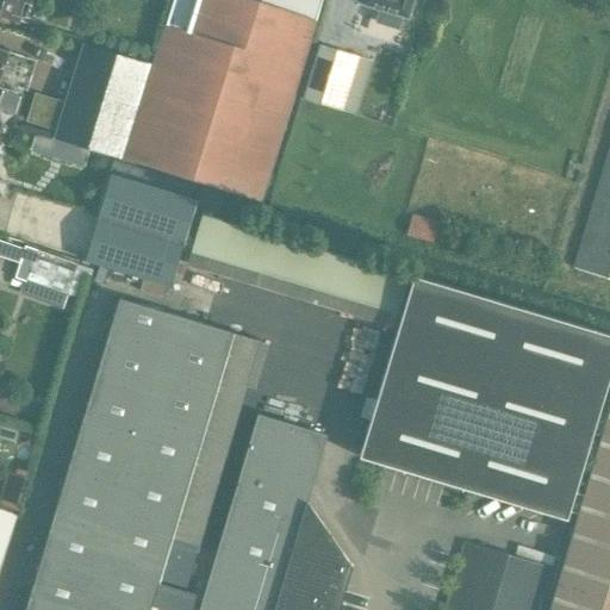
[(30,2),(23,0),(0,0),(0,14),(17,20),(18,16),(25,18),(30,2)]
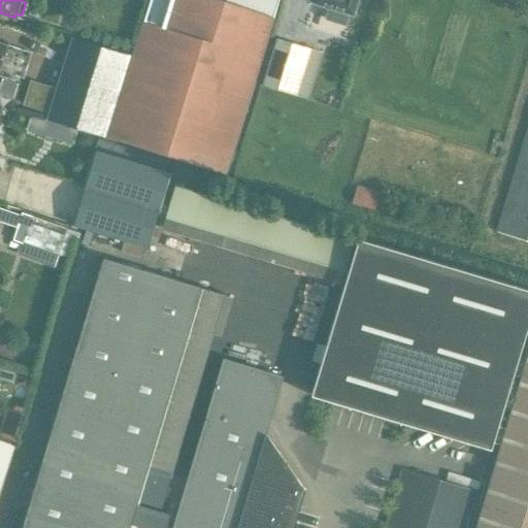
[(109,138),(224,173),(270,22),(275,0),(151,0),(144,22),(109,138)]
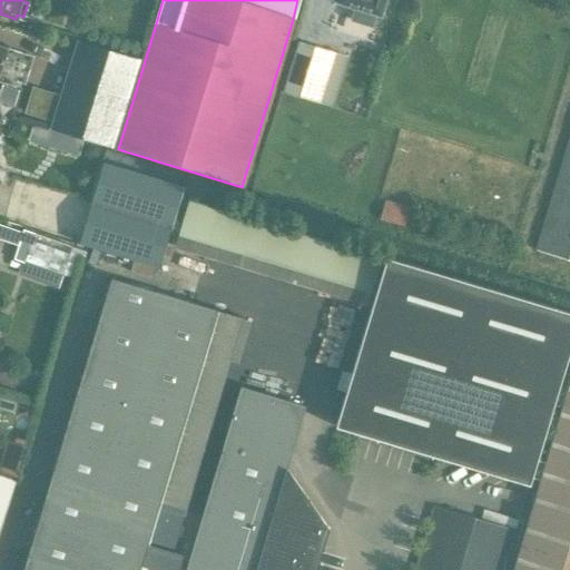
[(336,0),(336,3),(355,9),(351,20),(371,27),(374,15),(381,17),(385,0),(336,0)]
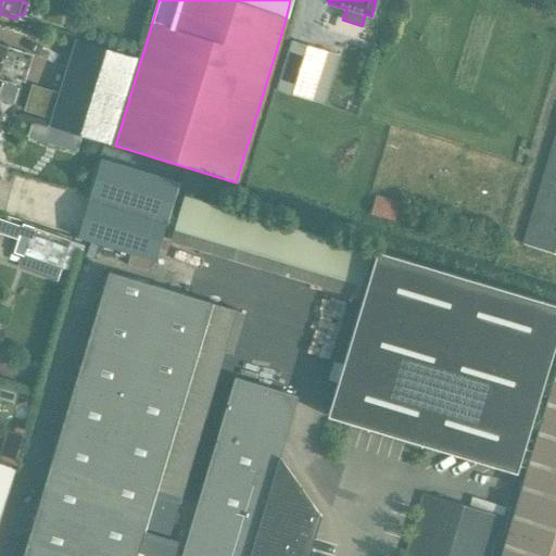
[(291,40),(276,90),(279,90),(306,99),(321,50),(291,40)]
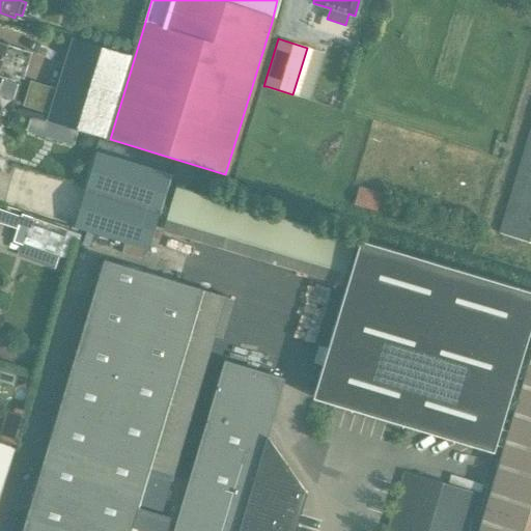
[(73,39),(48,117),(103,135),(128,56),(73,39)]
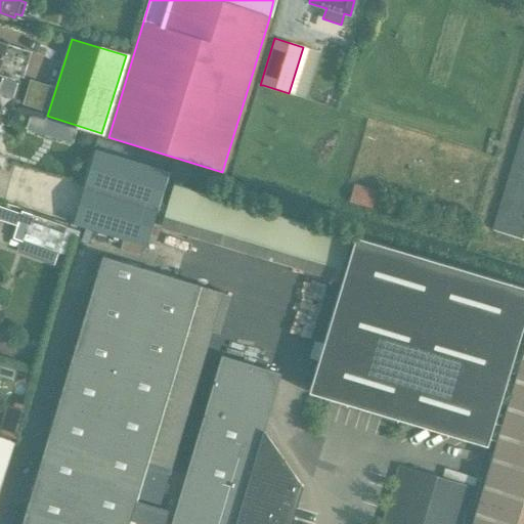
[(0,93),(13,98),(17,83),(1,78),(0,81),(0,93)]
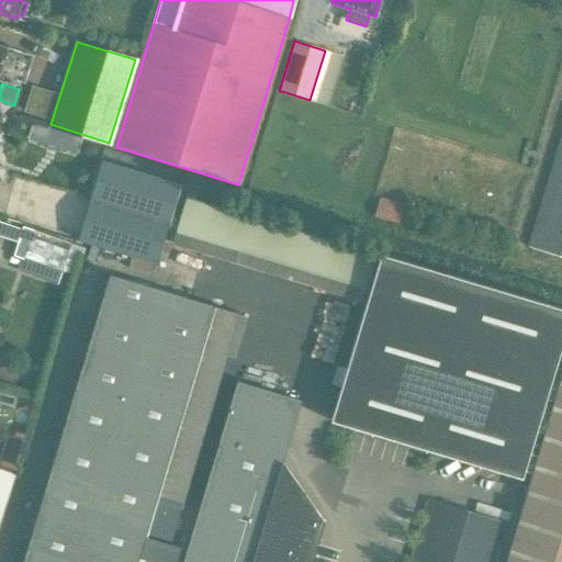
[(102,160),(107,145),(58,130),(57,131),(33,122),(27,138),(3,216),(157,263),(181,184),(102,160)]
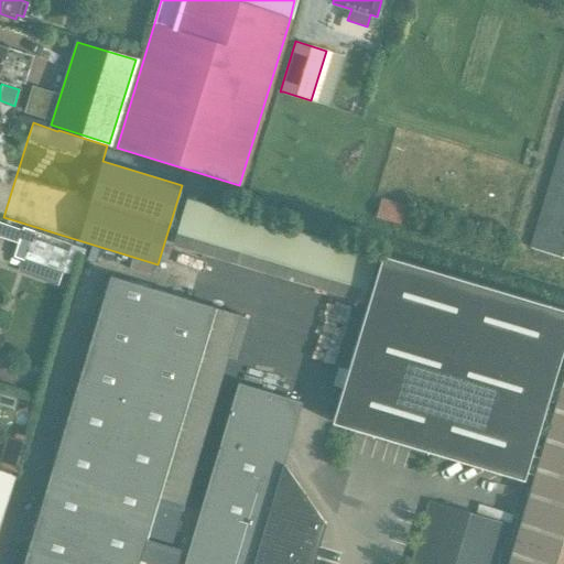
[(563,258),(563,142),(532,249),(563,258)]
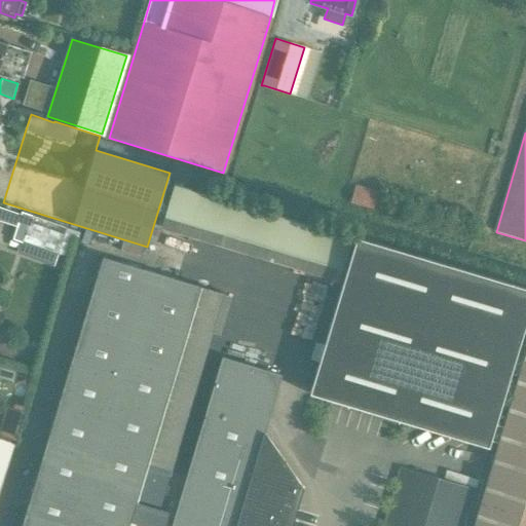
[(373,210),(377,196),(378,192),(355,186),(350,203),(373,210)]
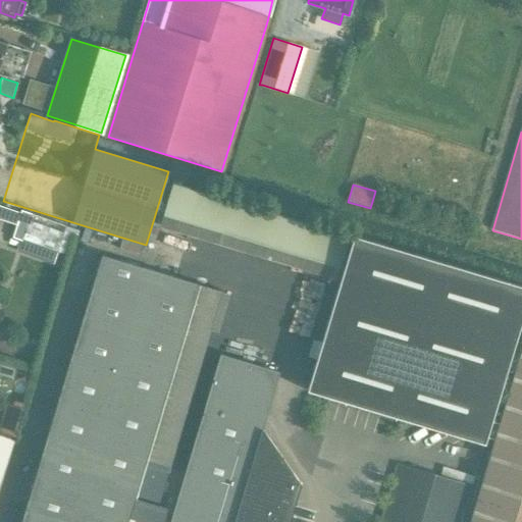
[(0,205),(0,219),(16,224),(13,235),(21,237),(29,215),(0,205)]
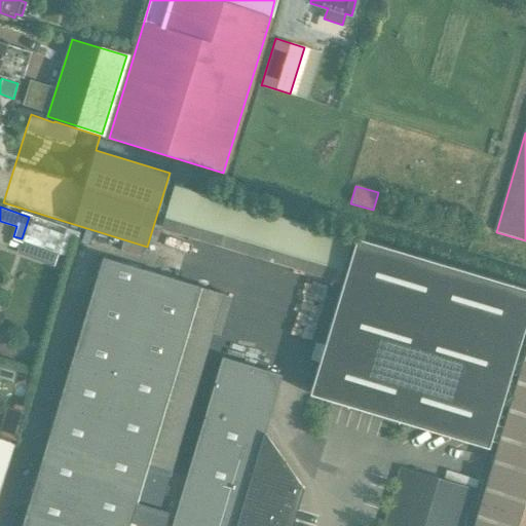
[(502,426),(495,424),(525,320),(525,289),(355,237),(309,393),(329,400),(488,448),(490,441),(498,443),(502,426)]
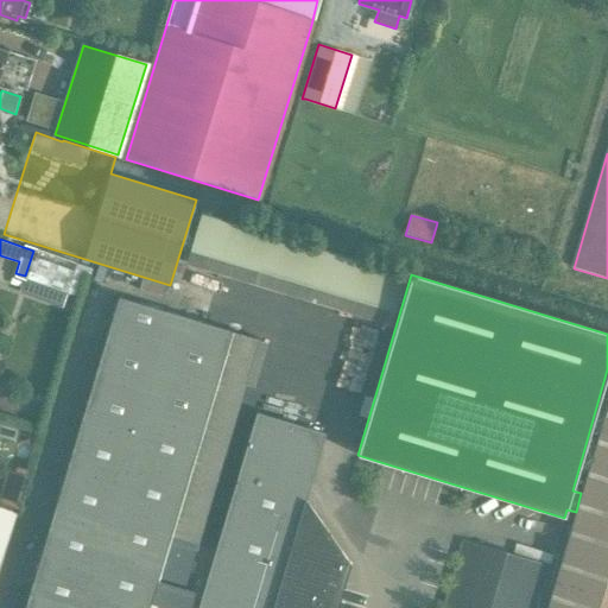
[(157,582),(232,331),(118,297),(25,607),(149,607),(150,606),(157,582)]
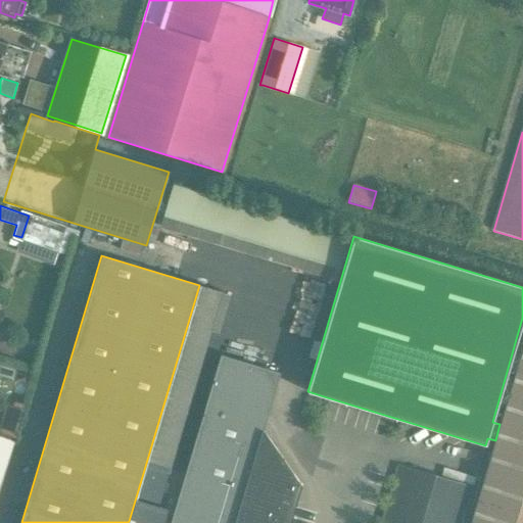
[(231,354),(269,366),(276,340),(238,330),(231,354)]
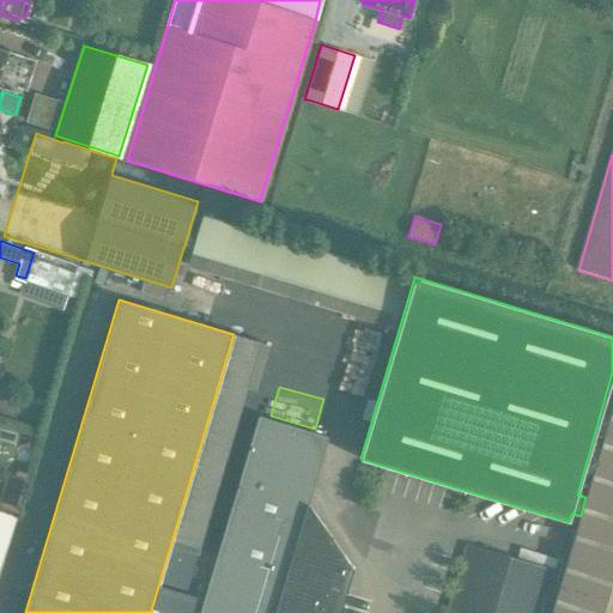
[(612,612),(612,407),(586,497),(581,516),(551,612),(612,612)]
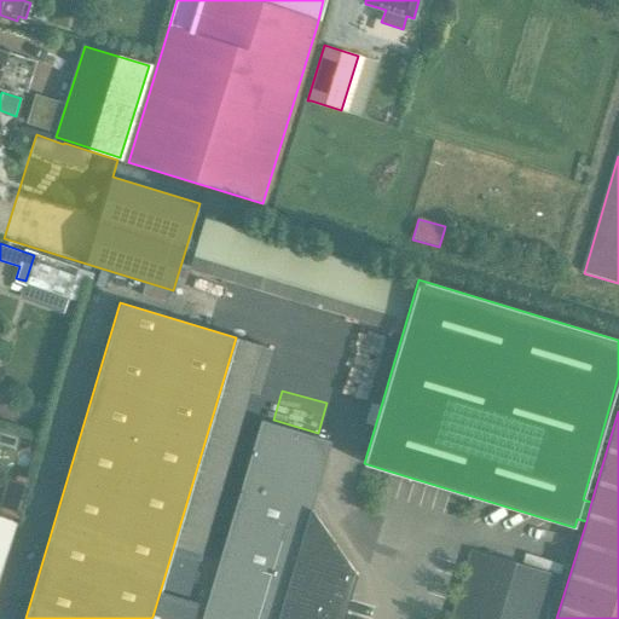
[(342,618),(356,574),(311,508),(331,443),(262,422),(207,606),(202,618),(342,618)]
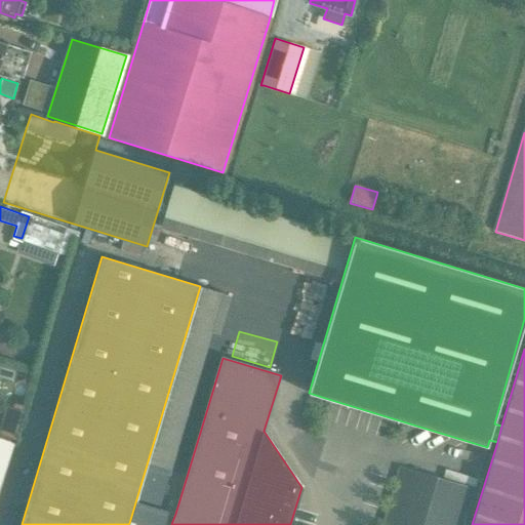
[(0,483),(11,450),(13,443),(0,438),(0,483)]
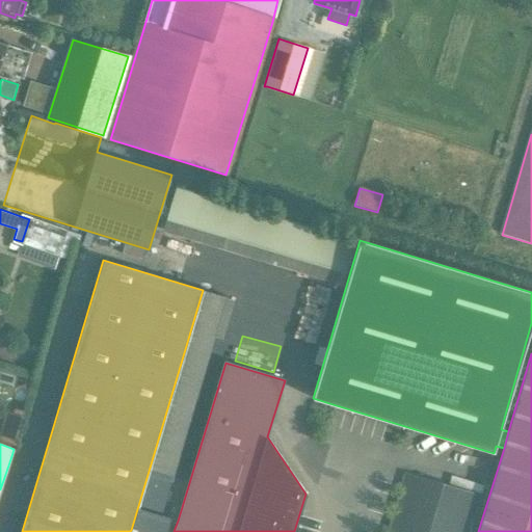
[(469,531),(480,495),(405,473),(387,531),(469,531)]
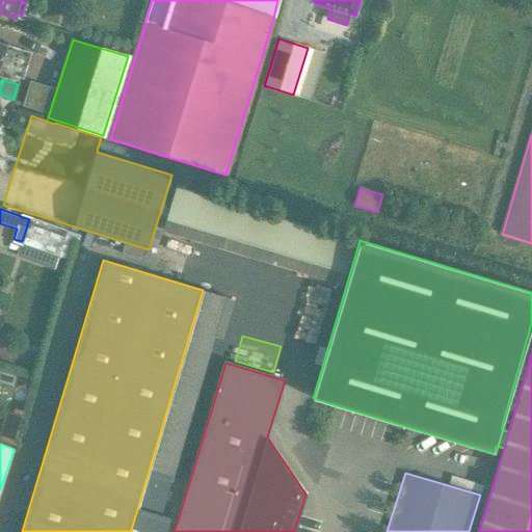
[(174,531),(178,521),(137,509),(131,530),(137,531),(174,531)]
